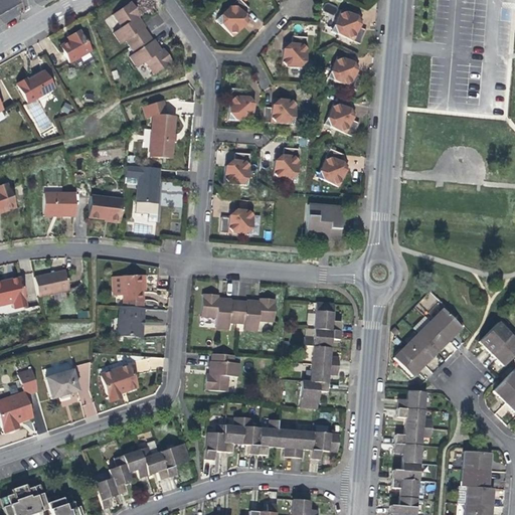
[(236,0),(233,4),(244,15),(249,10),(238,0),(236,0)]
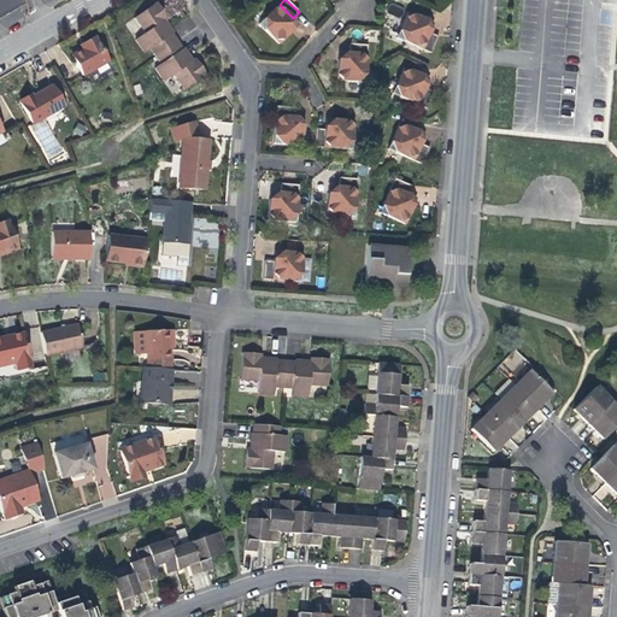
[(145,35),(165,22),(168,21),(158,5),(135,21),(145,35)]
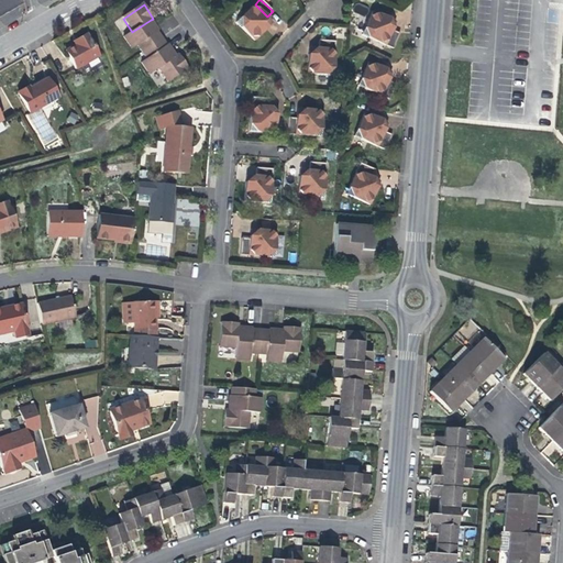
[(269,26),(267,17),(255,4),(236,23),(255,41),(269,26)]
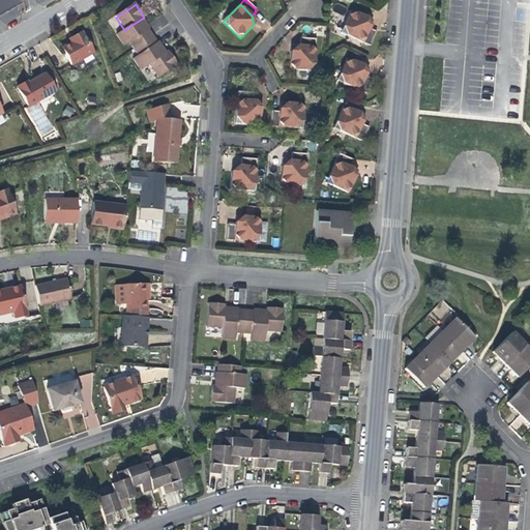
[(361,42),(369,28),(366,18),(349,10),(340,32),(361,42)]
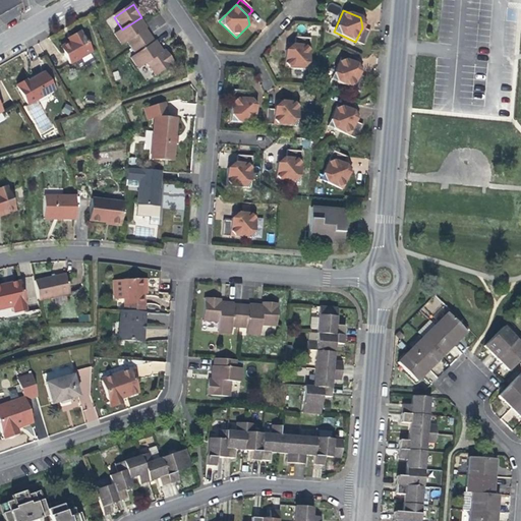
[(134,57),(154,44),(146,31),(147,30),(143,25),(139,18),(122,30),(114,36),(122,47),(126,44),(134,57)]
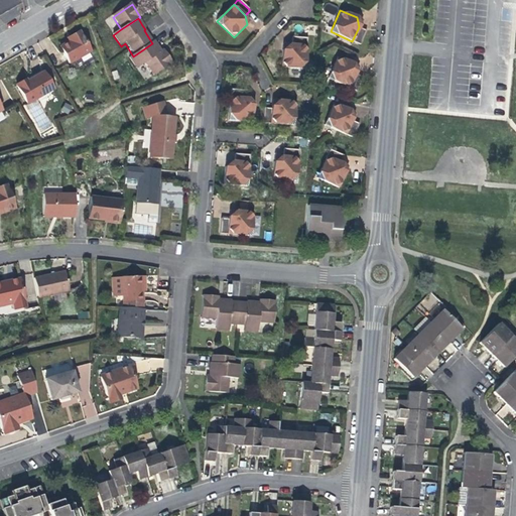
[(365,30),(359,27),(352,41),(359,43),(365,30)]
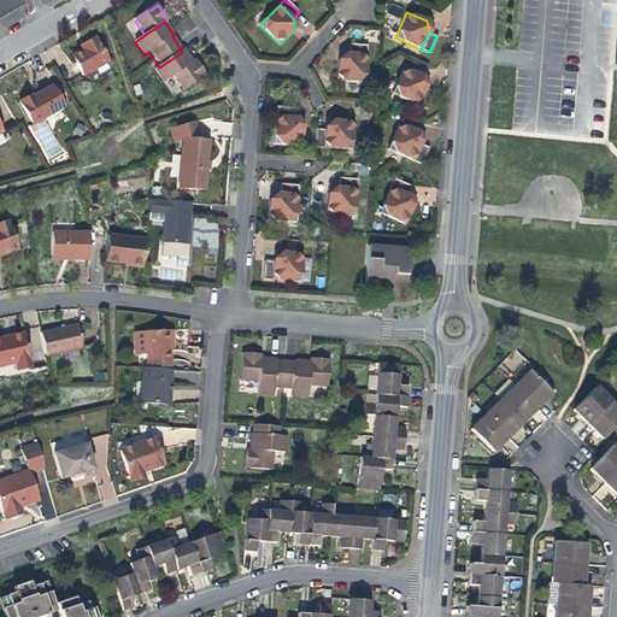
[(76,54),(87,76),(111,63),(98,37),(86,45),(87,48),(84,50),(76,54)]
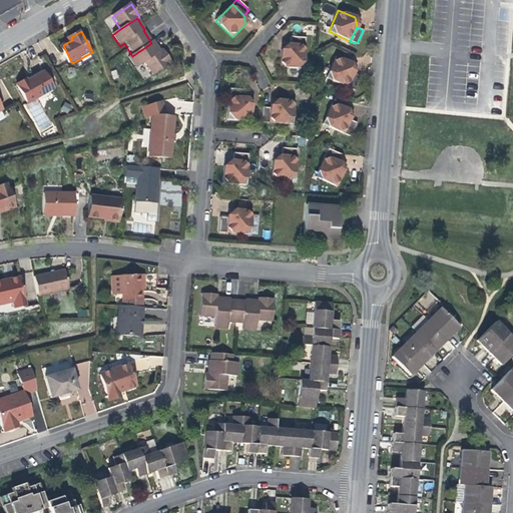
[(291,36),(290,43),(305,44),(306,37),(291,36)]
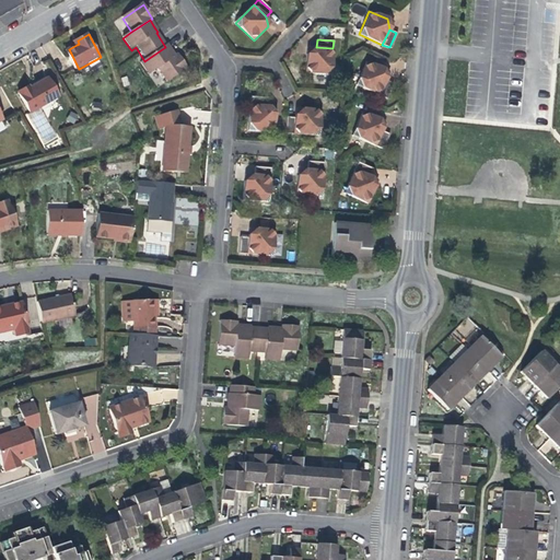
[(167,46),(165,47),(144,61),(140,63),(149,77),(159,70),(167,83),(187,69),(177,55),(175,57),(172,53),(167,46)]
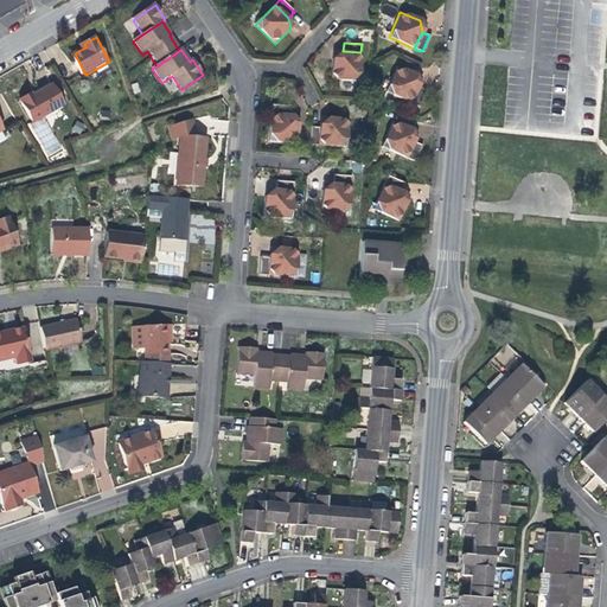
[(360,52),(343,51),(333,56),(331,78),(358,80),(360,52)]
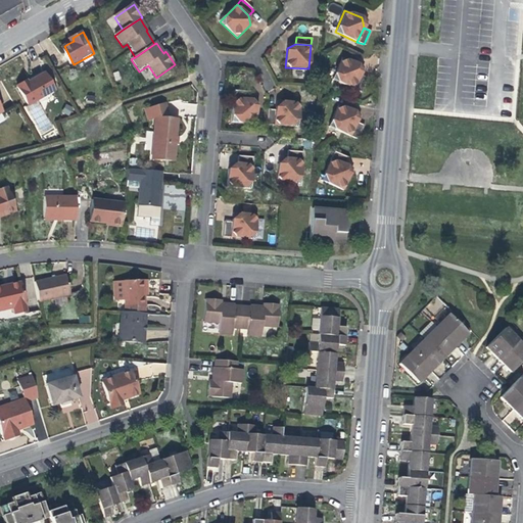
[(354,88),(361,74),(359,64),(342,56),(332,78),(354,88)]
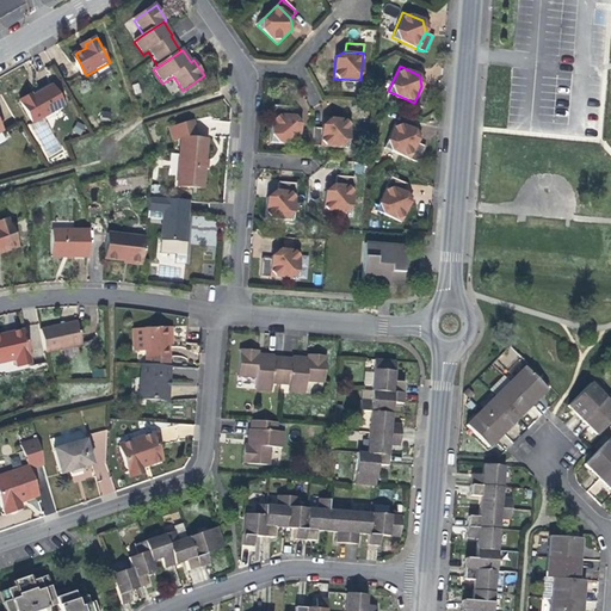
[(31,121),(34,119),(47,112),(62,104),(57,96),(51,86),(51,84),(36,92),(31,94),(30,92),(19,98),(31,121)]
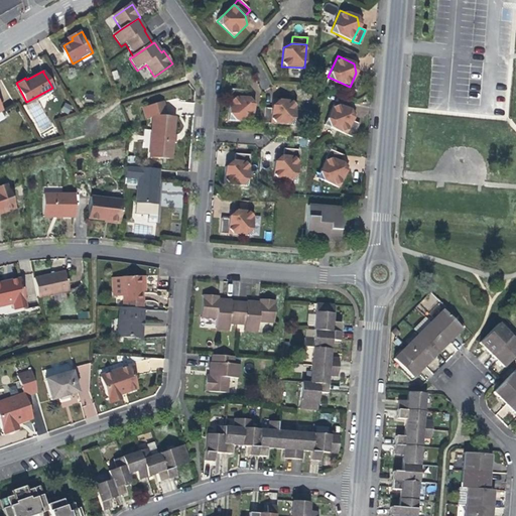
[(47,71),(43,73),(48,81),(52,79),(47,71)]
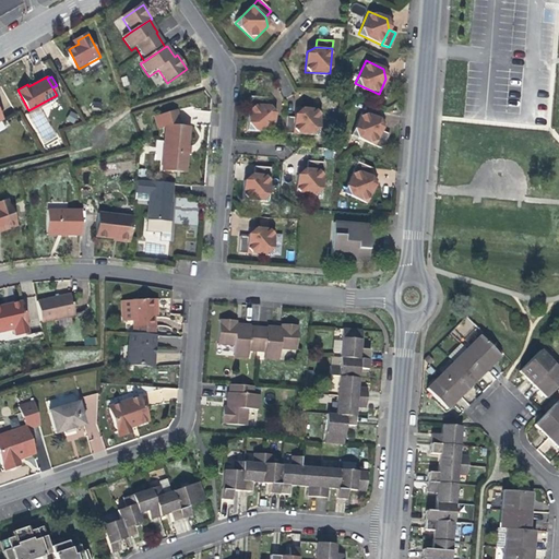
[(385,79),(379,94),(385,97),(392,82),(385,79)]
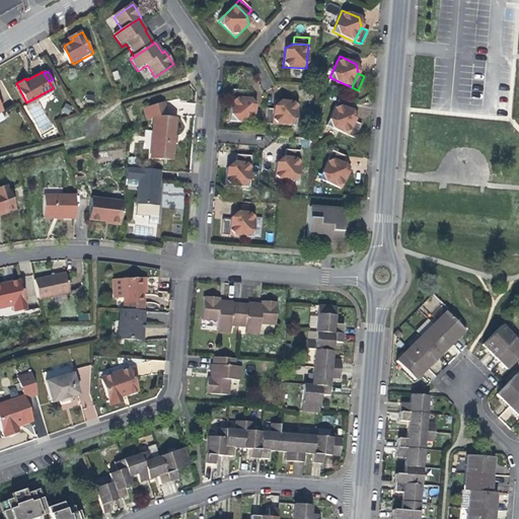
[(233,96),(248,97),(248,89),(233,88),(233,96)]
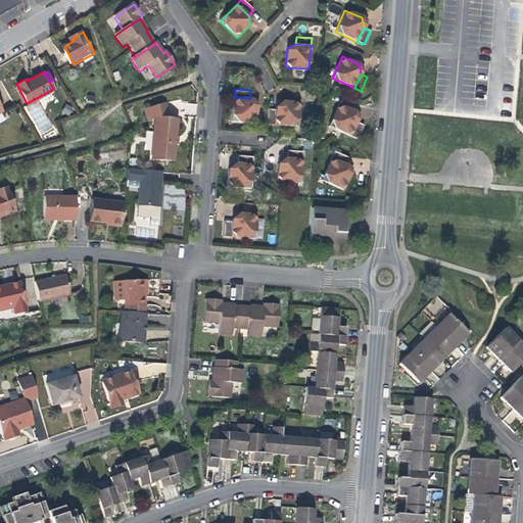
[(40,96),(29,102),(44,131),(55,125),(40,96)]
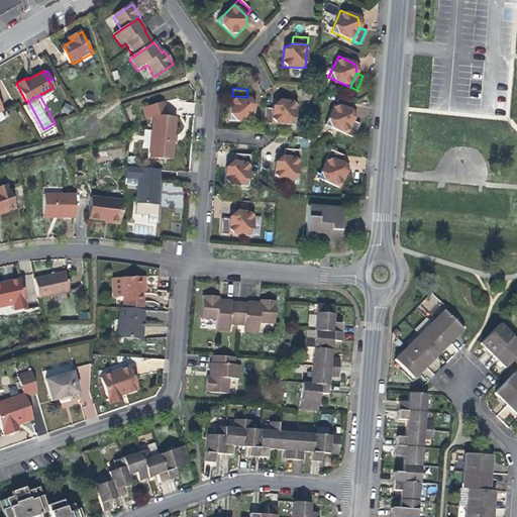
[(254,102),(247,97),(232,96),(230,119),(253,121),(254,102)]
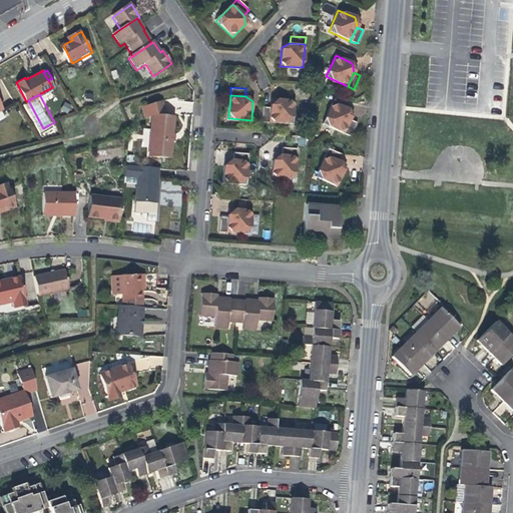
[(276,98),(270,106),(269,121),(292,123),(294,100),(276,98)]
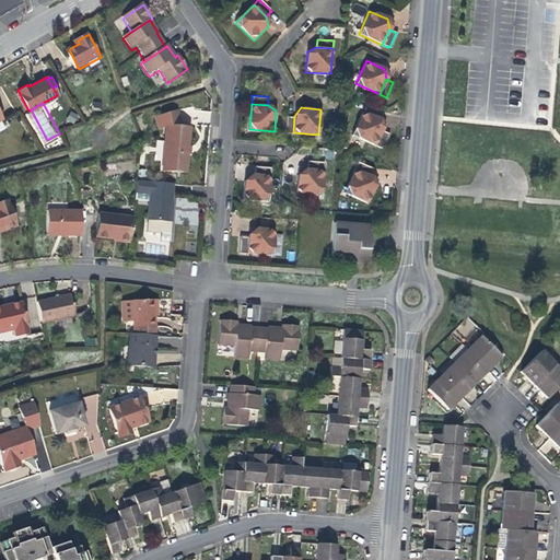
[(158,128),(168,124),(178,120),(174,111),(153,118),(158,128)]
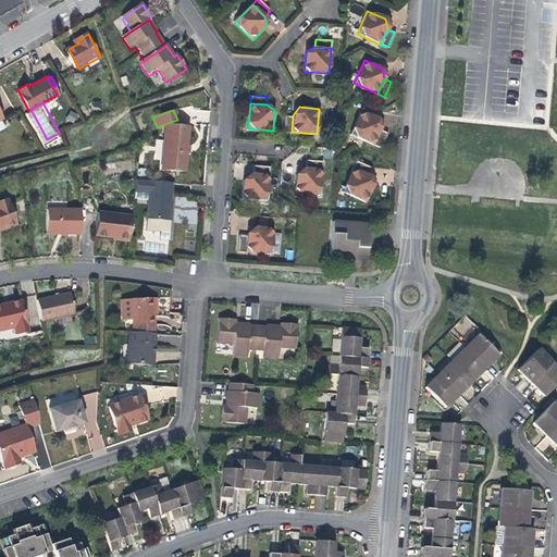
[(373,144),(380,130),(379,119),(360,111),(350,134),(373,144)]
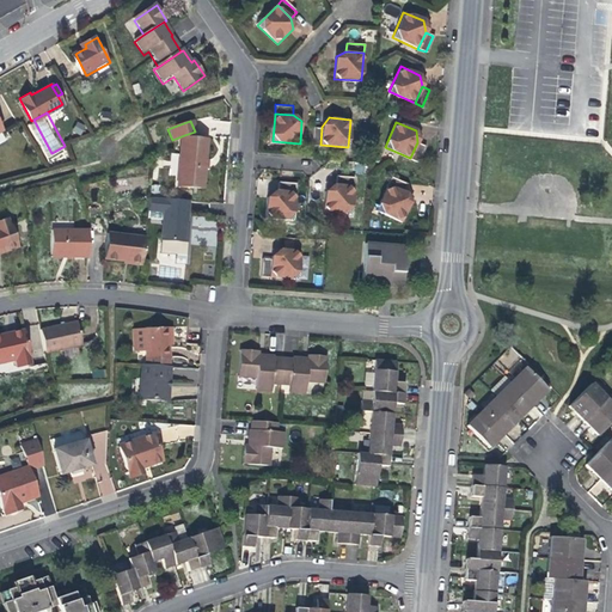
[(320,145),(322,127),(313,126),(312,144),(320,145)]
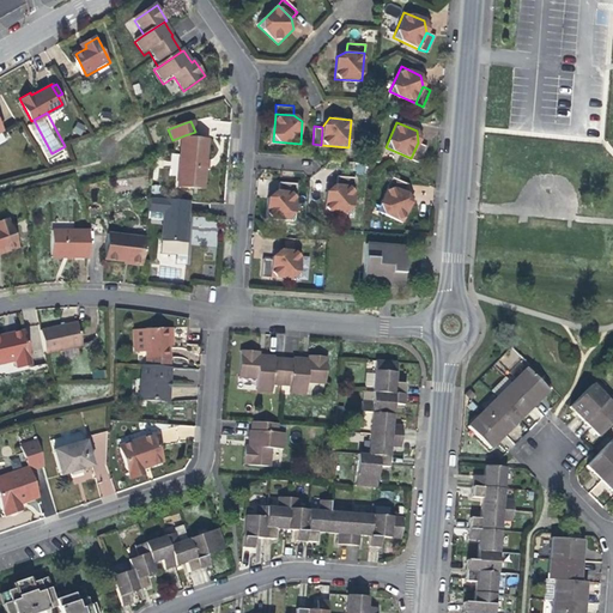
[(211,141),(194,139),(184,138),(180,186),(206,189),(208,164),(211,141)]
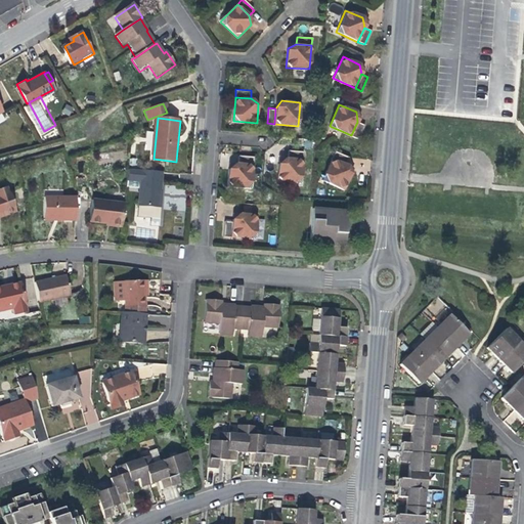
[(364,124),(357,122),(351,135),(358,138),(364,124)]
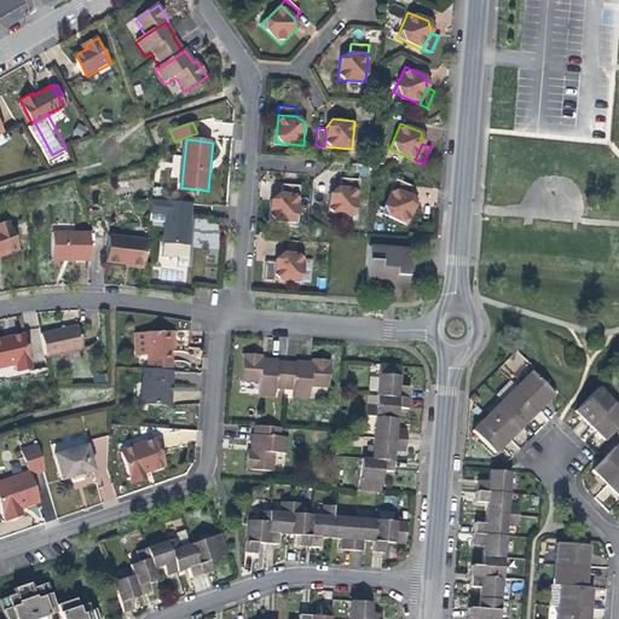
[(340,177),(339,185),(358,187),(358,179),(340,177)]
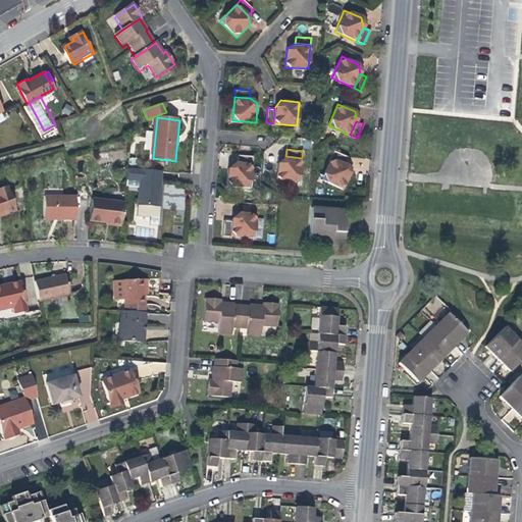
[(331,157),(346,164),(349,157),(334,151),(331,157)]
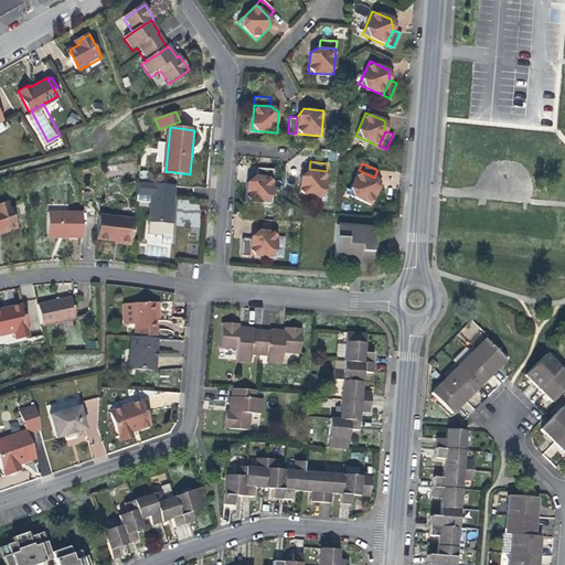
[(257,167),(256,176),(274,177),(274,169),(257,167)]
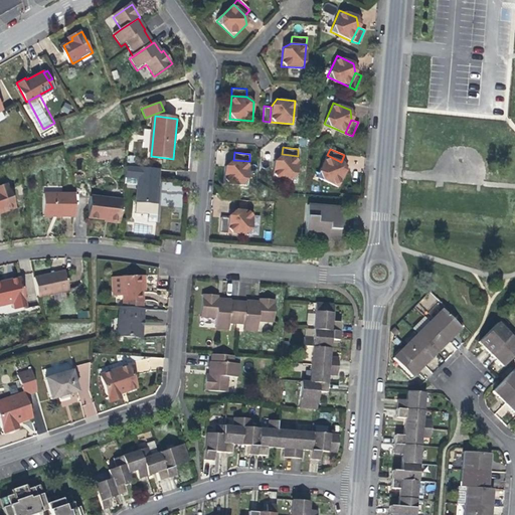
[(298,156),(282,154),(274,159),(273,177),(296,179),(298,156)]
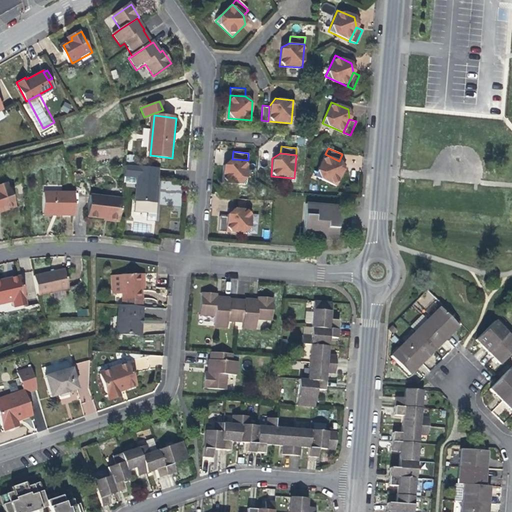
[(344,169),(339,161),(325,154),(315,175),(336,185),(344,169)]
